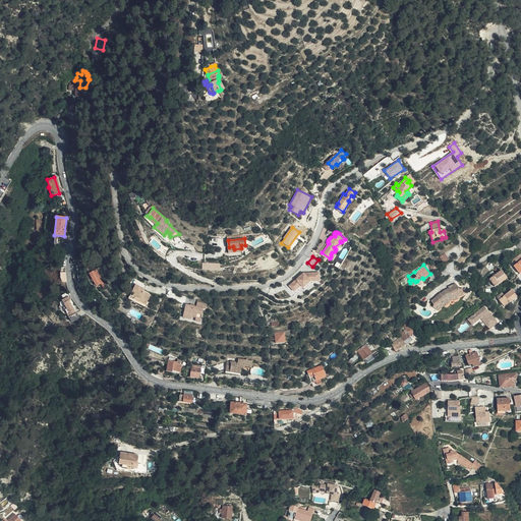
[(491,278),(497,286),(509,278),(503,270),(501,271),(500,270),(494,274),(495,276),(491,278)]
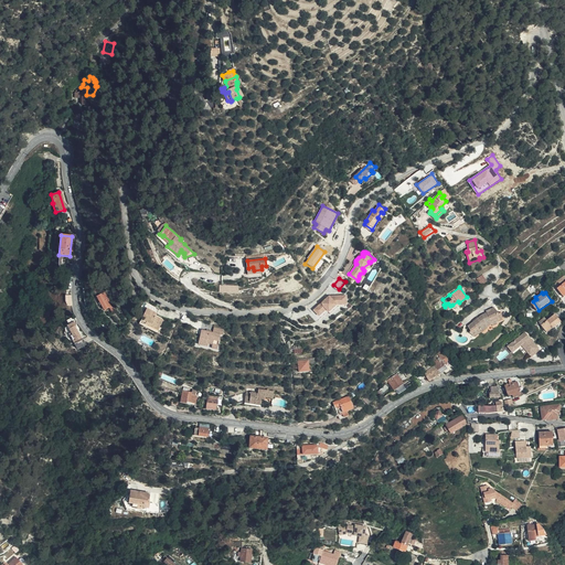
[(316,309),(320,315),(328,308),(330,310),(338,302),(348,302),(347,295),(331,295),(316,309)]
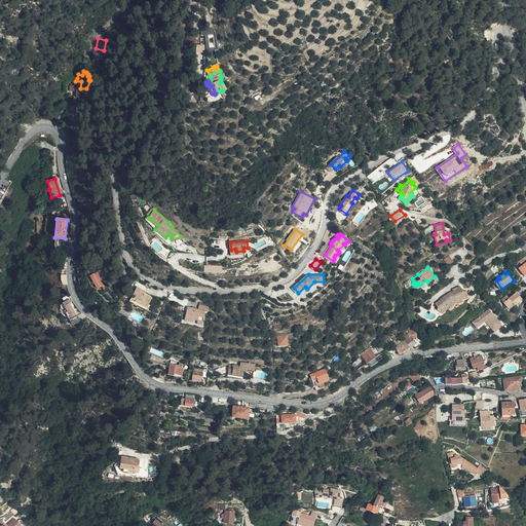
[(102,289),(95,275),(90,278),(98,291),(102,289)]
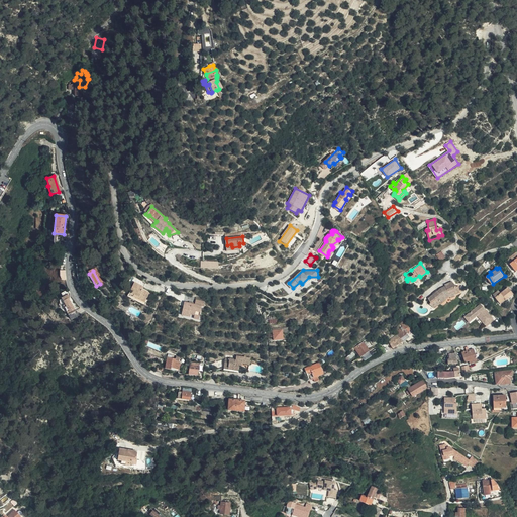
[(302,284),(304,286),(311,280),(318,280),(318,277),(309,277),(302,284)]
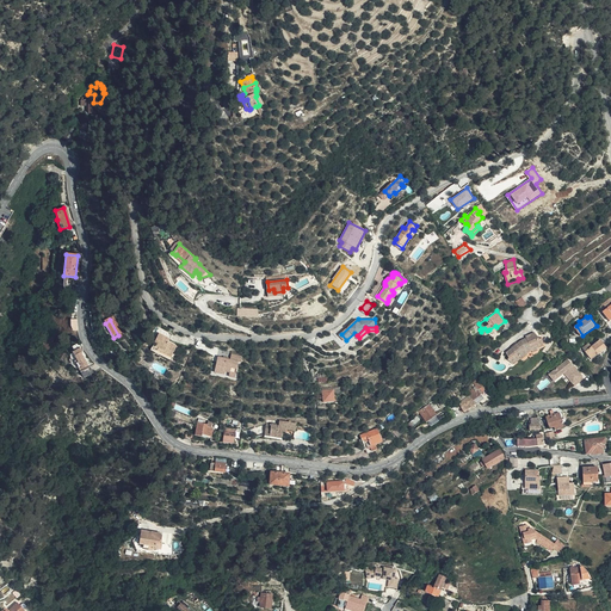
[(539,339),(535,332),(525,337),(526,338),(520,340),(516,344),(516,345),(513,349),(512,347),(505,353),(508,358),(507,359),(513,364),(520,358),(522,359),(528,355),(528,352),(532,350),(534,352),(538,350),(537,349),(543,345),(542,338),(539,339)]
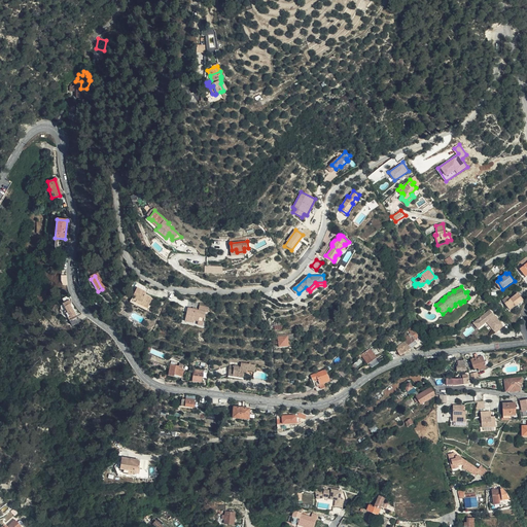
[(146,291),(138,287),(133,297),(138,301),(137,302),(149,308),(153,299),(147,295),(144,294),(146,291)]
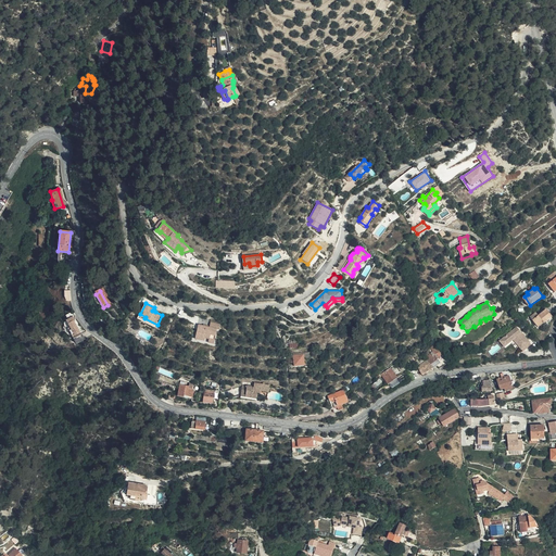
[(323,303),(315,310),(317,312),(325,305),(323,303)]
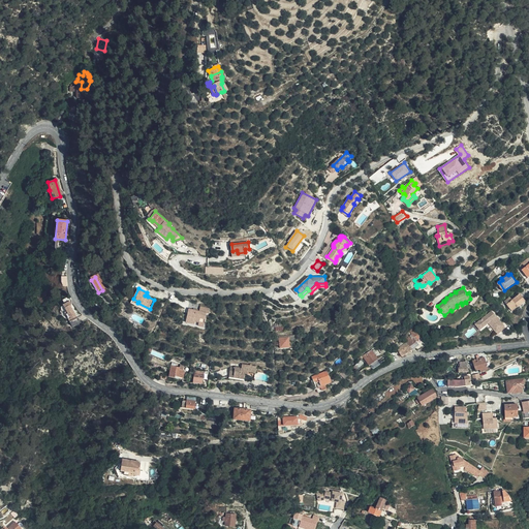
[(526,303),(520,297),(517,299),(516,298),(509,303),(508,301),(504,304),(512,314),(526,303)]
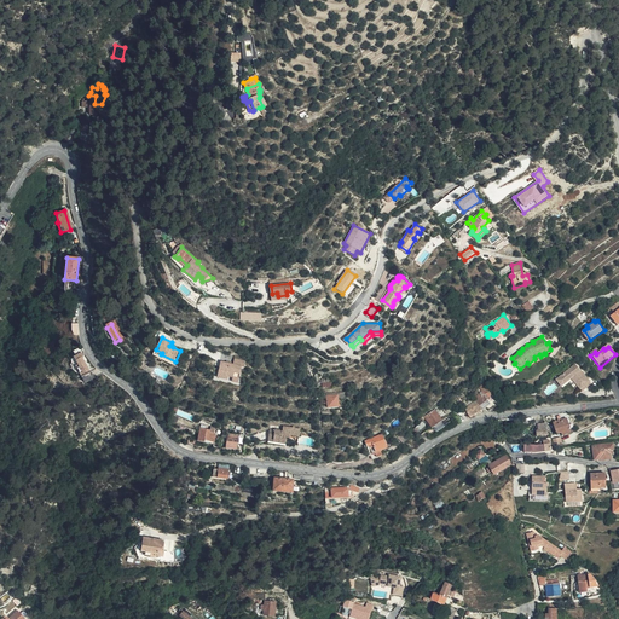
[(162,353),(156,350),(154,354),(174,365),(177,363),(175,362),(161,354),(162,353)]
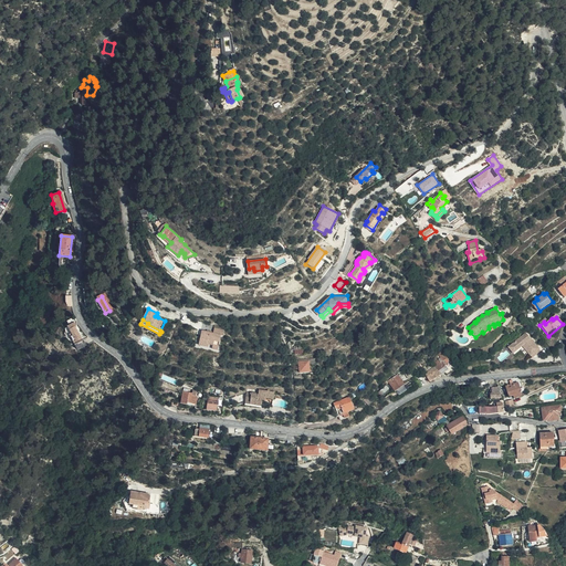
[(74,326),(72,323),(66,326),(70,333),(75,341),(80,337),(73,326),(74,326)]
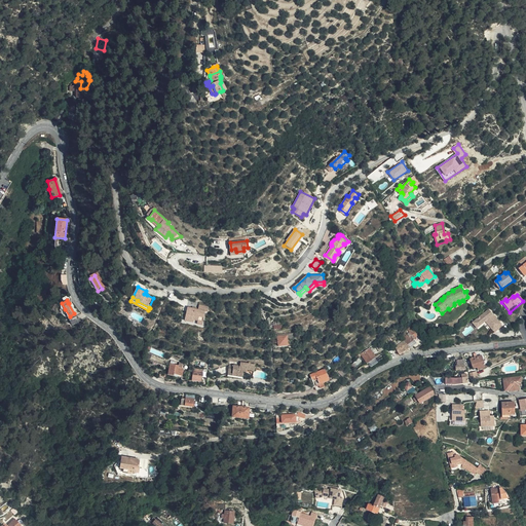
[(204,312),(208,313),(208,308),(198,306),(197,311),(187,309),(184,322),(192,324),(192,322),(197,322),(196,326),(201,327),(204,312)]
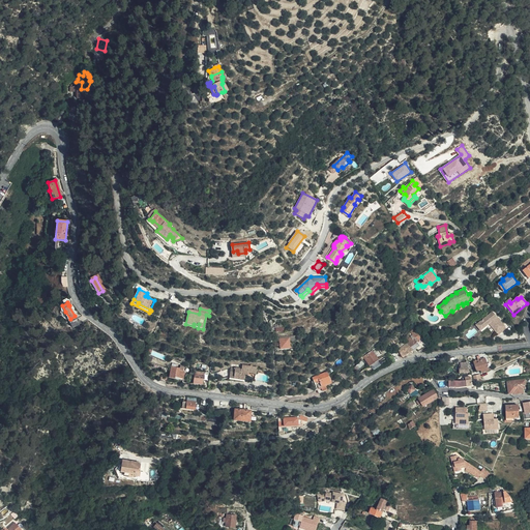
[(498,333),(506,327),(494,311),(479,322),(483,327),(490,323),(498,333)]
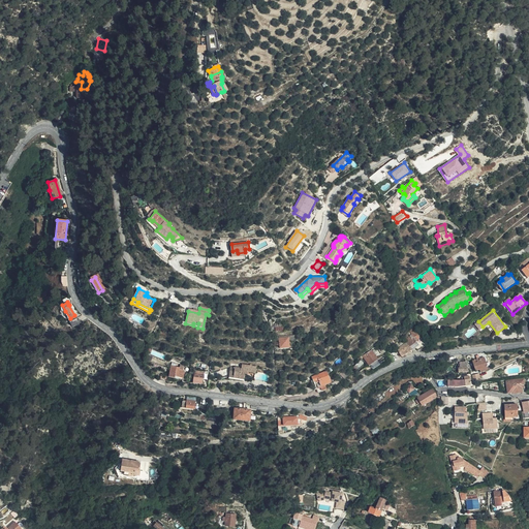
[(71,327),(80,321),(76,316),(70,319),(68,321),(71,327)]
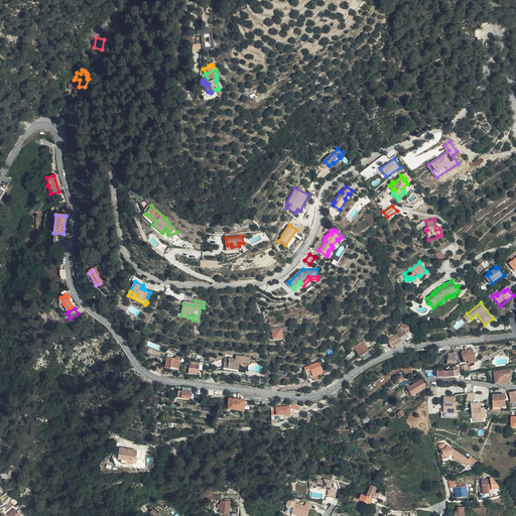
[(397,334),(401,340),(404,338),(408,336),(403,329),(397,334)]
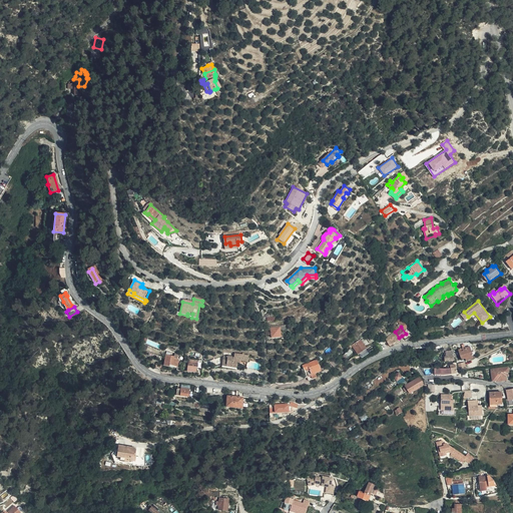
[(281,336),(287,335),(286,330),(280,331),(280,328),(271,329),(272,338),(281,337),(281,336)]
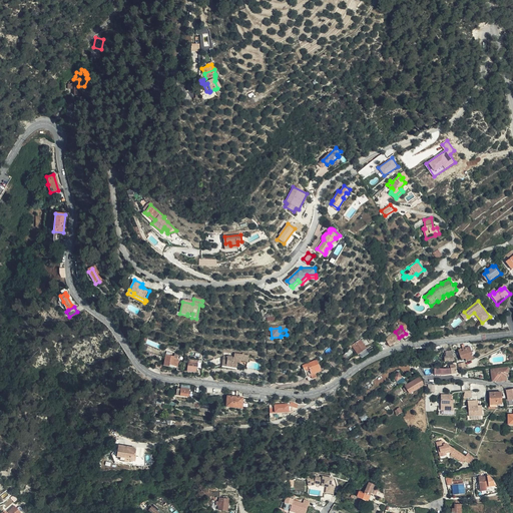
[(402,336),(405,340),(412,335),(411,330),(406,334),(402,336)]
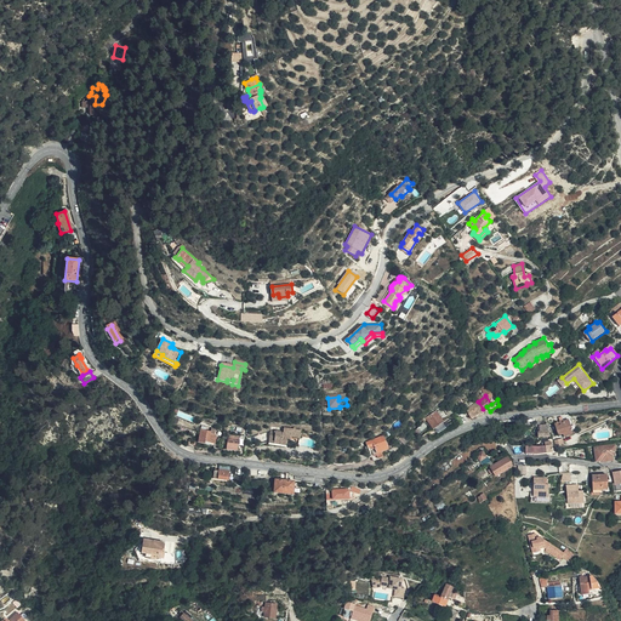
[(471,419),(483,409),(478,402),(466,410),(471,419)]
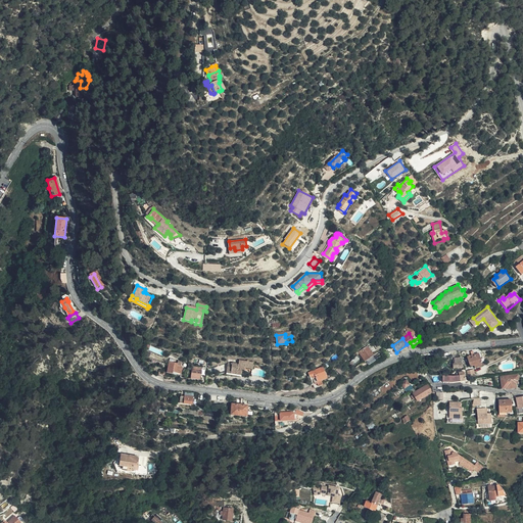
[(374,357),(368,348),(360,353),(366,363),(374,357)]
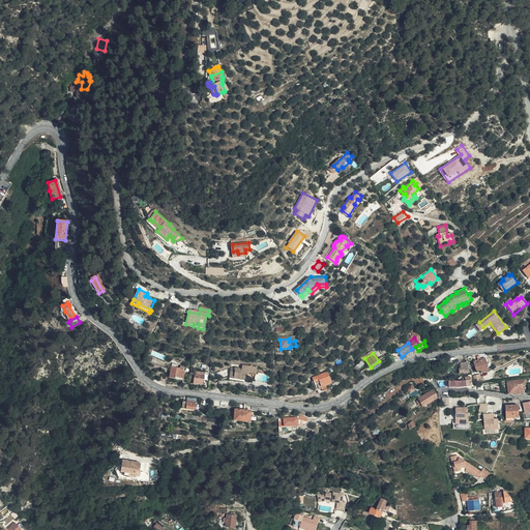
[(489,369),(486,359),(473,362),(477,372),(489,369)]
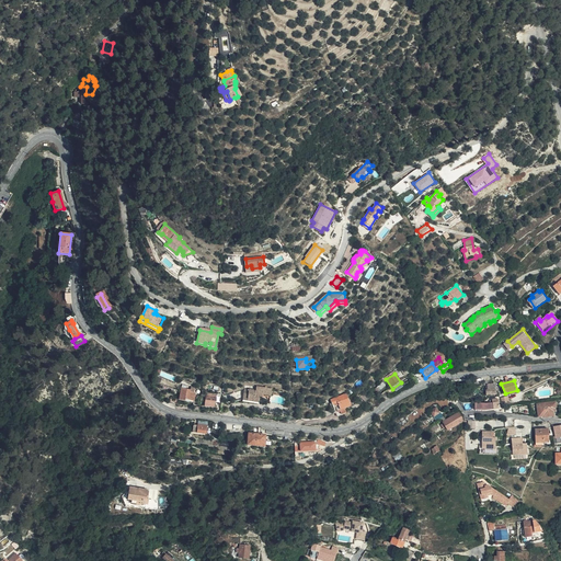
[(497,396),(495,385),(488,386),(488,391),(485,391),(487,397),(497,396)]
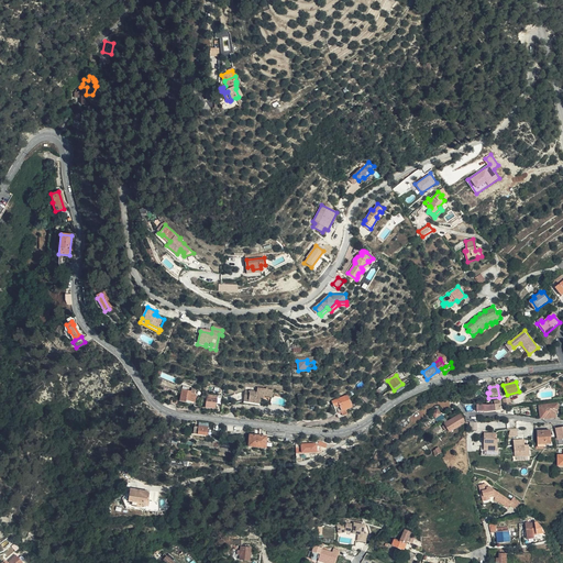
[(195,403),(196,395),(191,394),(191,392),(184,390),(184,389),(181,389),(179,401),(186,403),(186,401),(195,403)]
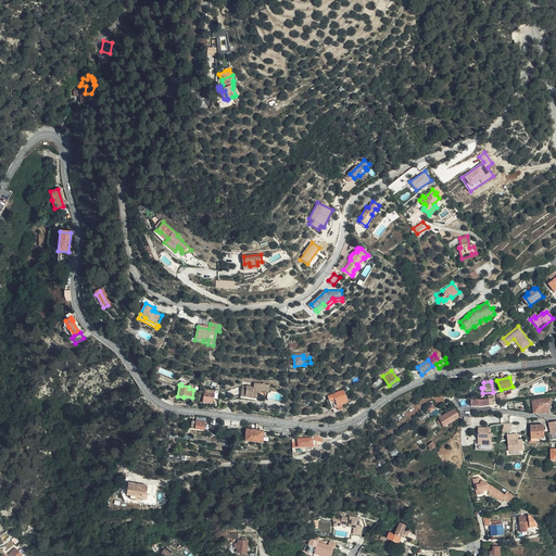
[(273,394),(275,395),(276,394),(268,393),(269,387),(253,384),(253,389),(241,387),(239,396),(256,400),(257,394),(257,392),(260,392),(267,393),(266,400),(269,401),(270,397),(273,397),(273,394)]
